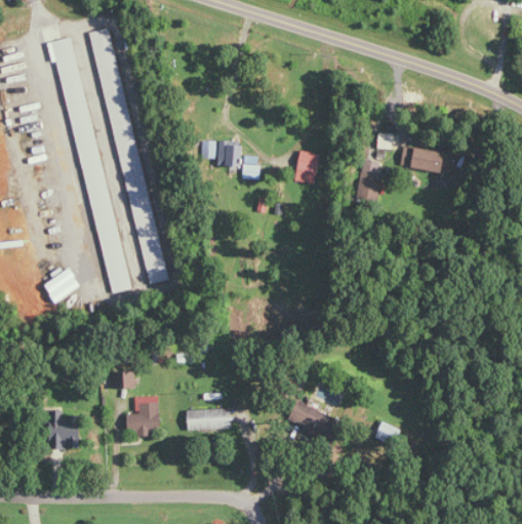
[(166,280),(111,28),(91,33),(147,284),(166,280)]
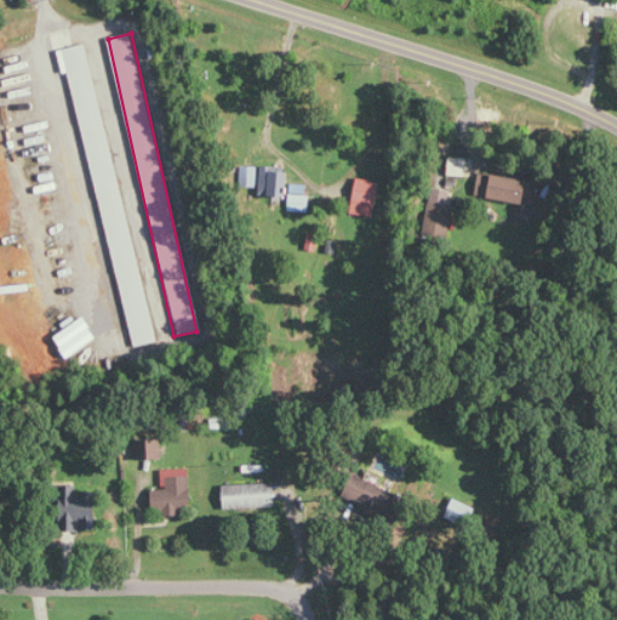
[(130,348),(152,342),(86,44),(63,50),(130,348)]
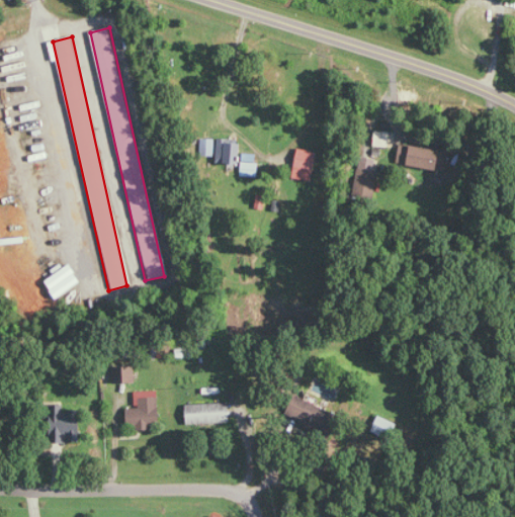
[(387,148),(388,133),(373,132),(372,147),(387,148)]
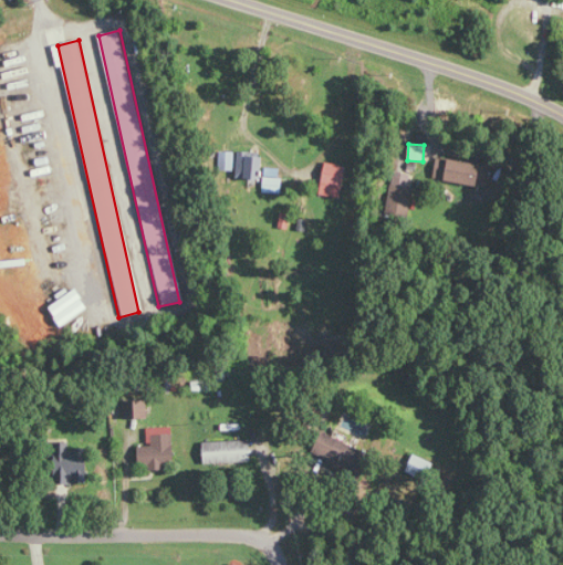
[(261,154),(236,153),(235,179),(260,180),(261,154)]
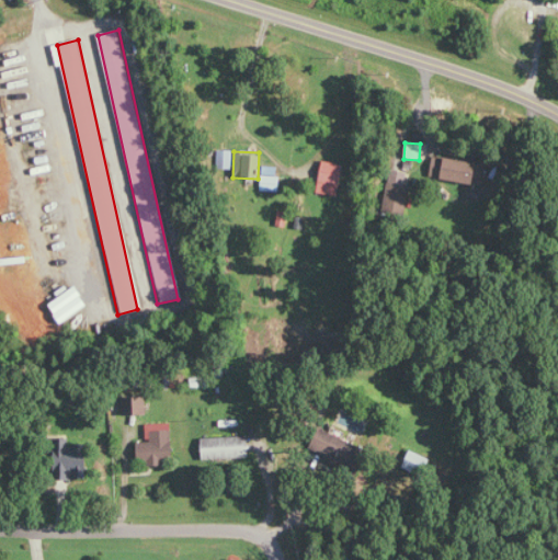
[(471,184),(471,180),(484,181),(486,164),(434,158),(432,171),(440,172),(439,180),(471,184)]
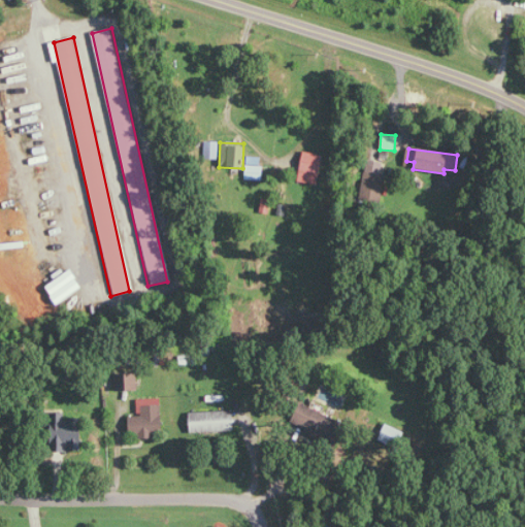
[(296,182),(316,186),(321,156),(301,152),(296,182)]
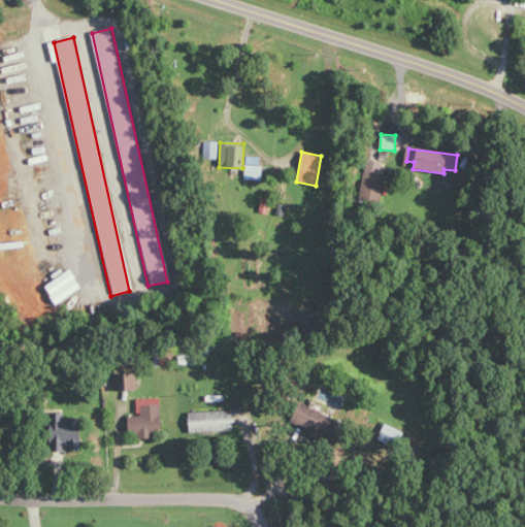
[(261,159),(244,158),(243,180),(260,180),(261,159)]
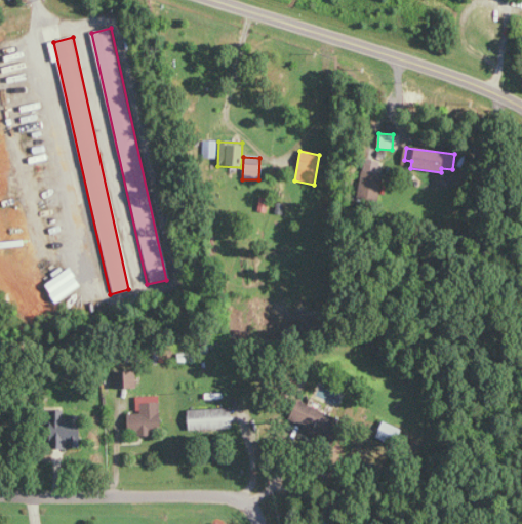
[(360,195),(378,195),(379,161),(361,160),(360,195)]
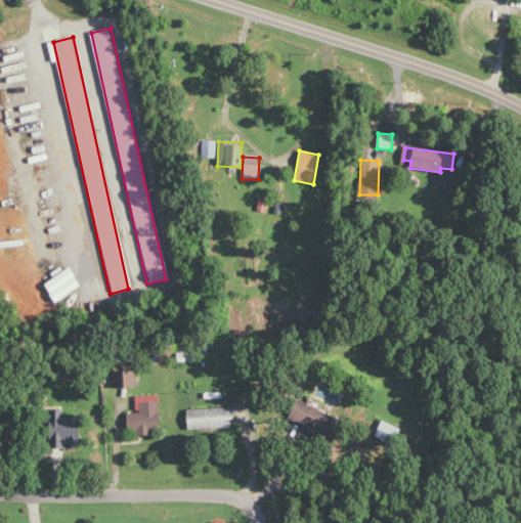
[(79,286),(69,269),(44,285),(52,298),(59,294),(61,297),(79,286)]
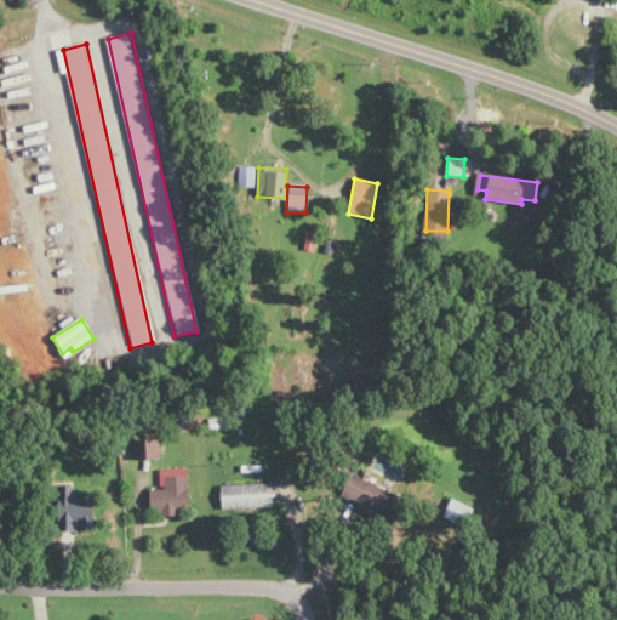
[(159,459),(159,441),(133,442),(133,460),(159,459)]
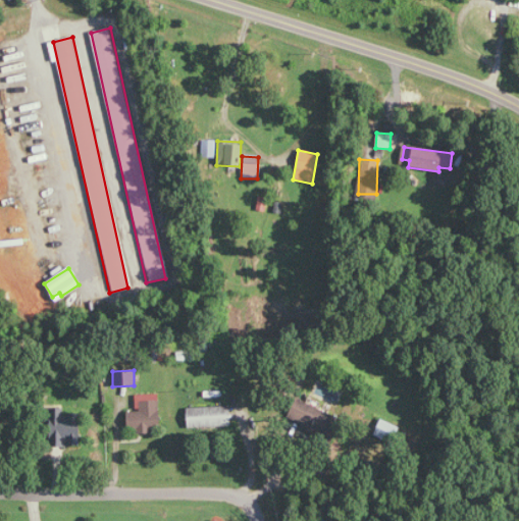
[(157,395),(136,396),(137,413),(126,413),(127,432),(158,432),(157,395)]
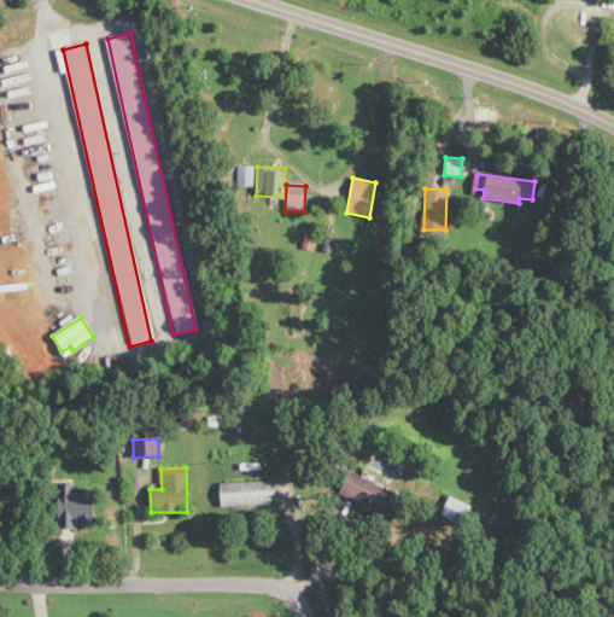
[(384,510),(389,488),(348,477),(343,499),(384,510)]
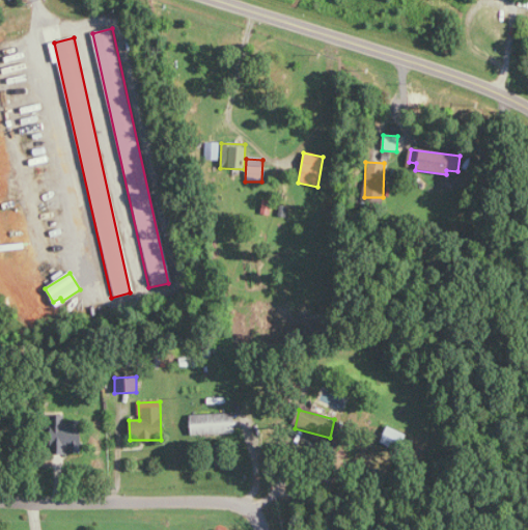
[(233,435),(232,413),(189,415),(190,437),(233,435)]
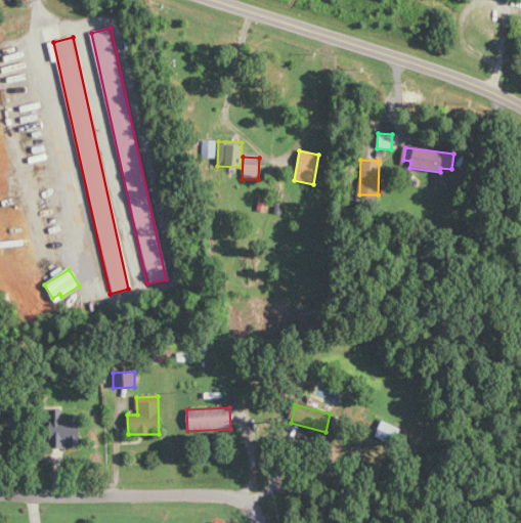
[(55,419),(55,447),(66,448),(66,437),(75,437),(76,416),(67,416),(67,419),(55,419)]
